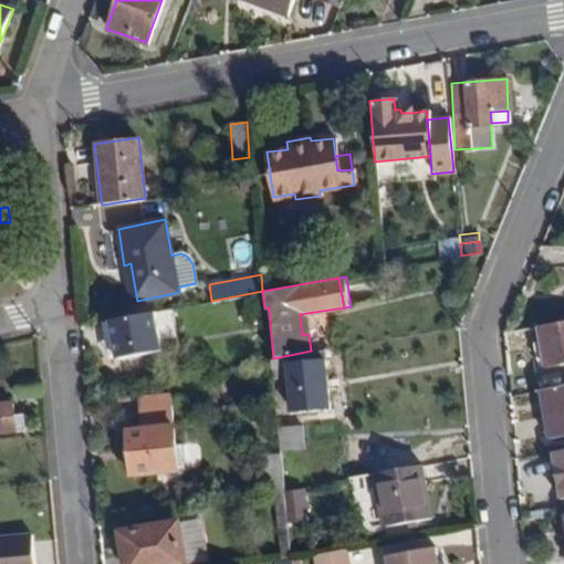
[(117,356),(159,348),(152,312),(111,320),(117,356)]
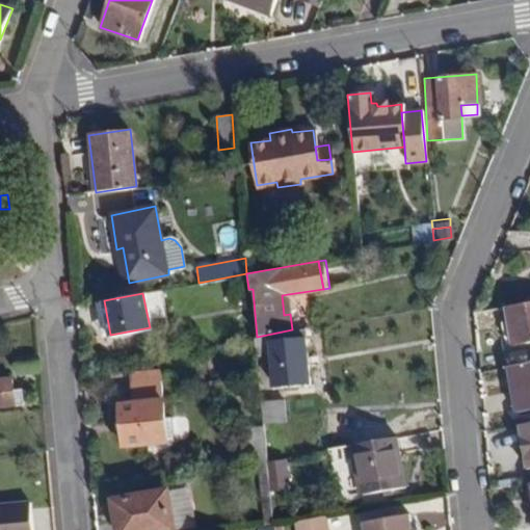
[(284,315),(290,314),(288,294),(282,295),(284,315)]
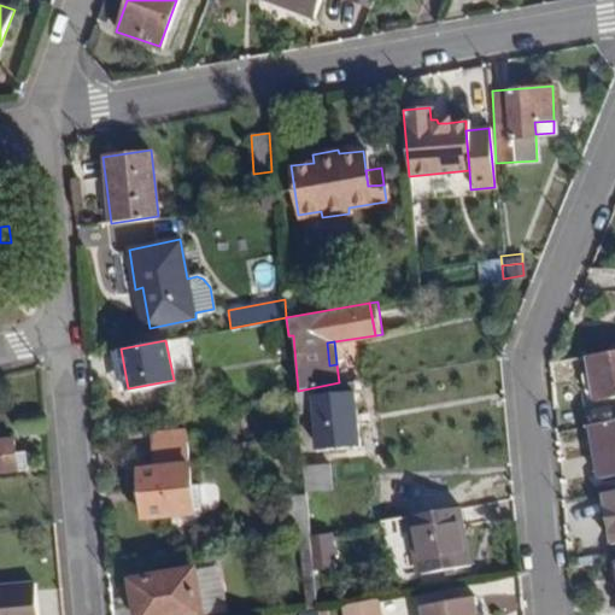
[(593,399),(614,394),(614,350),(586,356),(593,399)]
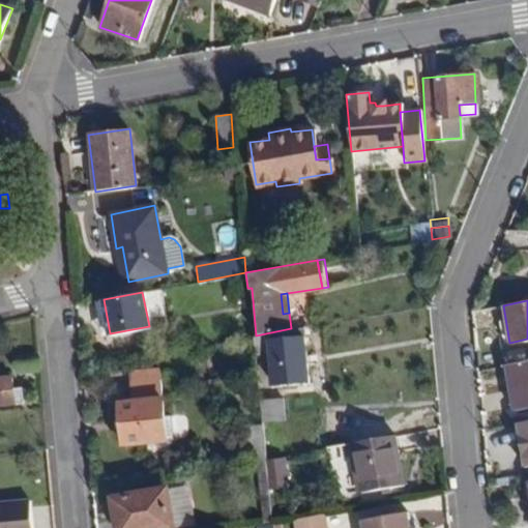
[(272,384),(306,380),(302,326),(291,328),(256,335),(252,336),(254,354),(270,353),(272,384)]
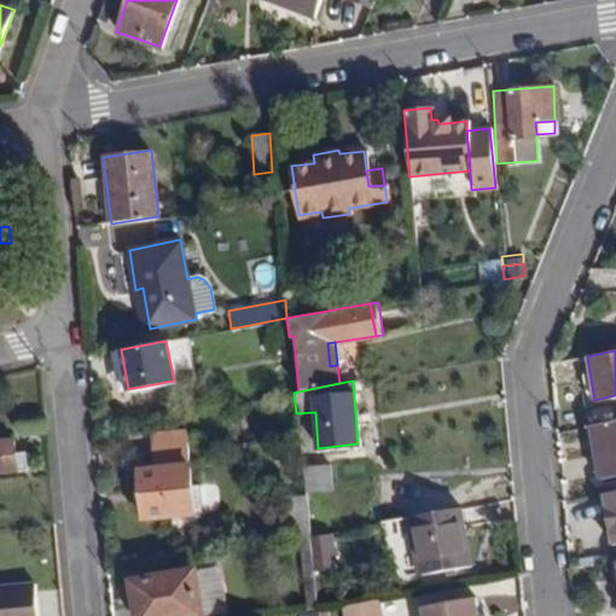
[(599,478),(615,475),(615,419),(591,424),(599,478)]
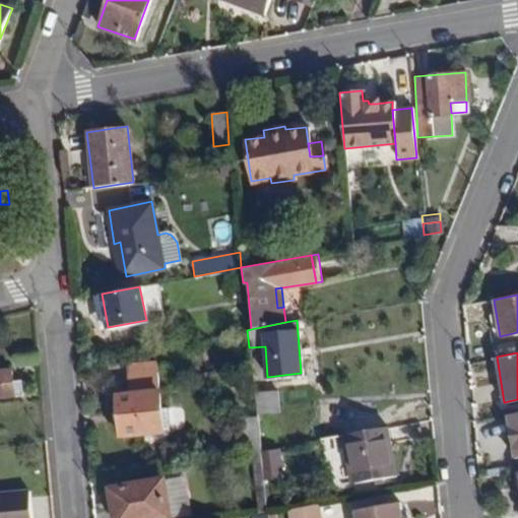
[(120,436),(137,434),(142,433),(162,431),(163,437),(168,431),(166,406),(158,407),(155,364),(128,366),(130,394),(116,395),(120,436)]
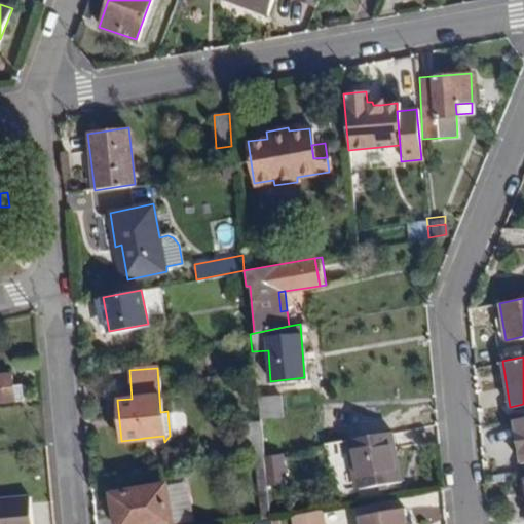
[(0,402),(23,399),(21,384),(12,385),(10,370),(0,372),(0,402)]
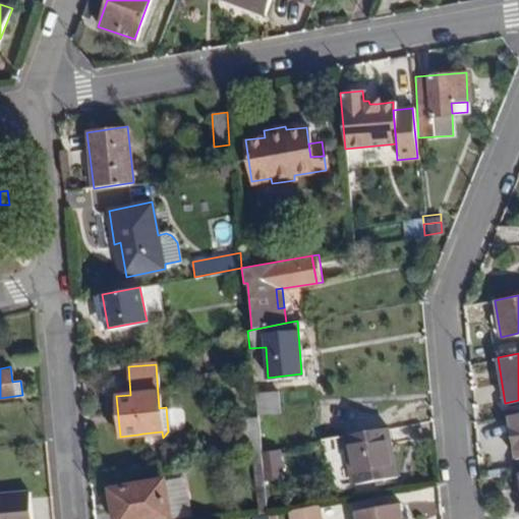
[(254,390),(255,412),(279,411),(278,389),(254,390)]
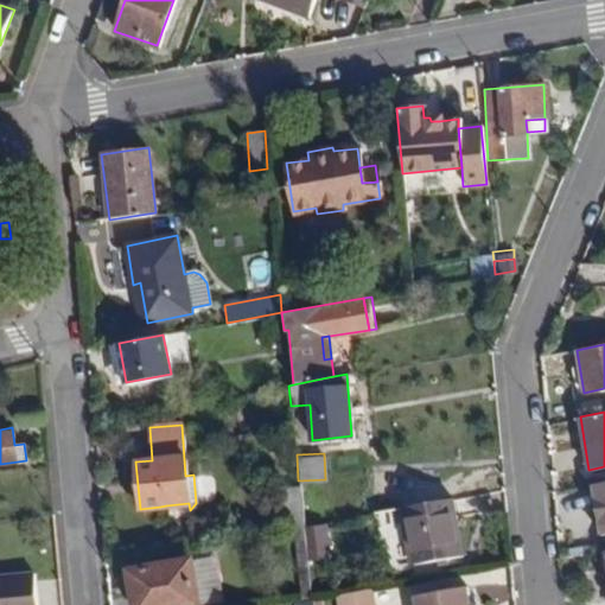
[(599,536),(604,534),(604,479),(591,483),(599,536)]
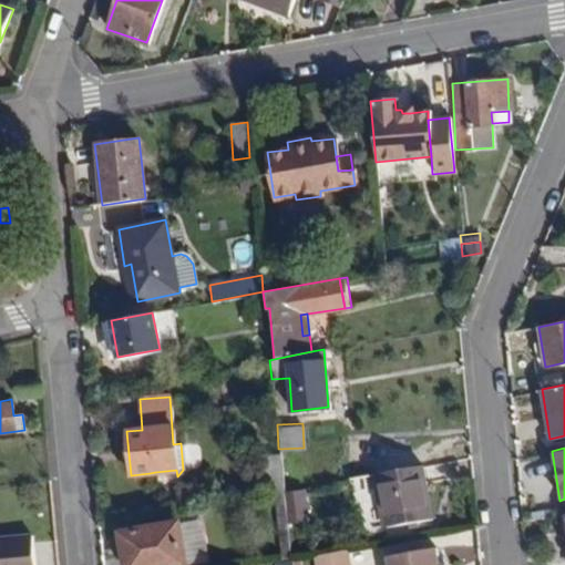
[(386,526),(430,516),(421,465),(376,474),(386,526)]
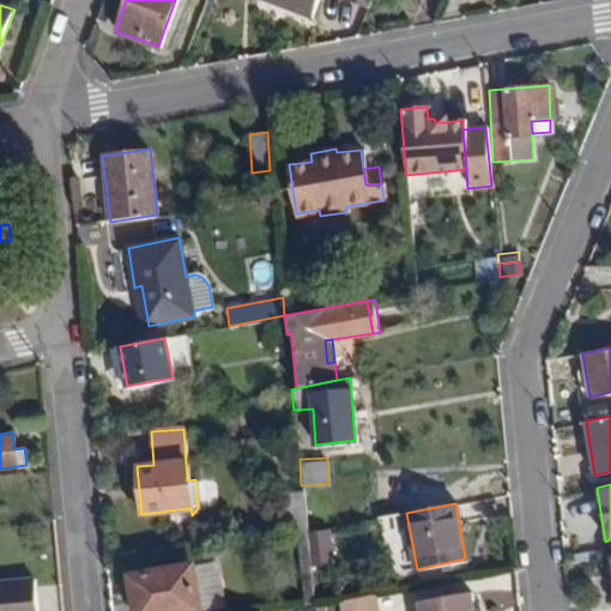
[(307,554),(330,551),(327,527),(304,531),(307,554)]
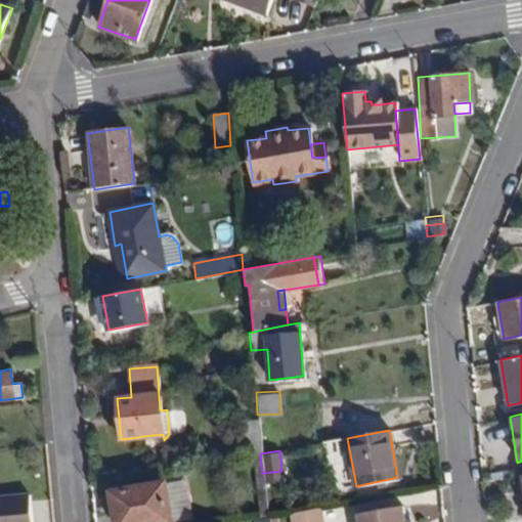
[(266,516),(263,483),(262,473),(260,453),(249,455),(255,518),(266,516)]
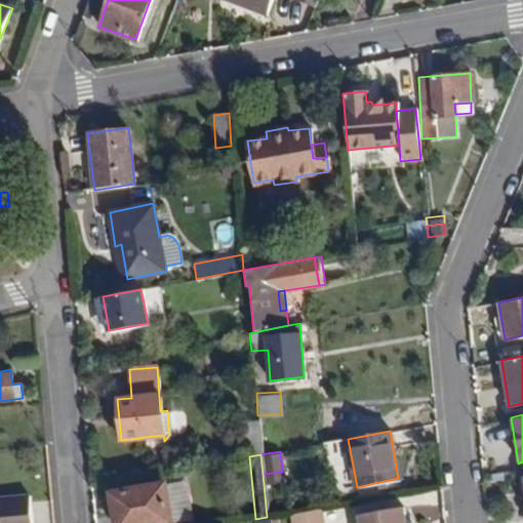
[(264,484),(282,482),(282,472),(263,474),(264,484)]
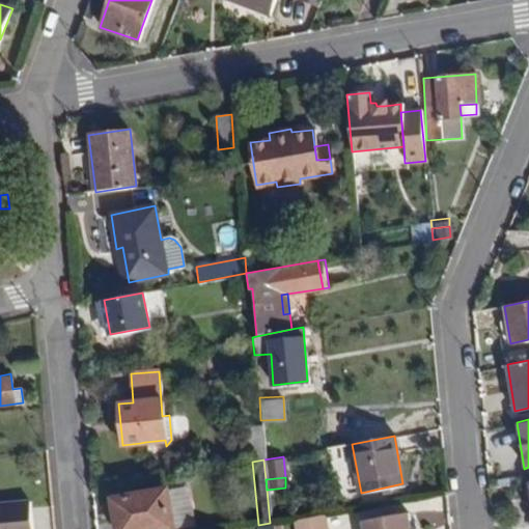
[(118,528),(157,528),(172,526),(165,490),(113,500),(118,528)]
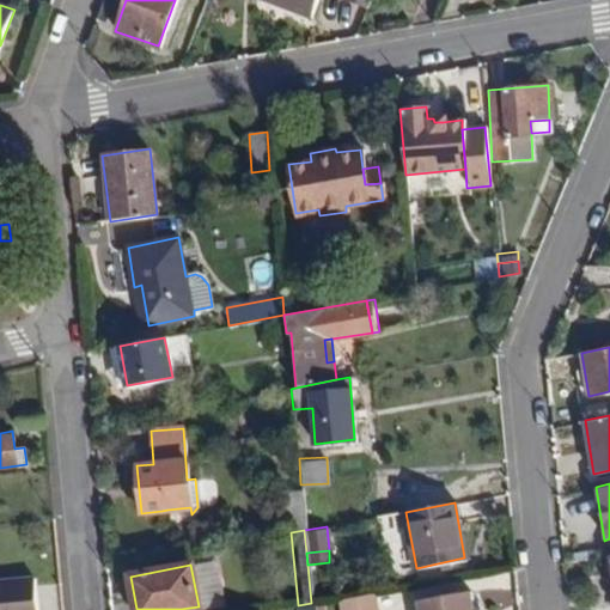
[(0,609),(34,609),(31,575),(0,579),(0,609)]
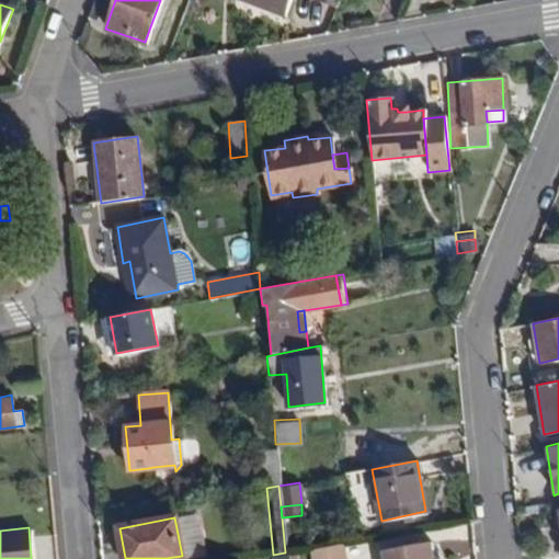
[(436,558),(436,556),(432,557),(429,539),(381,549),(383,558),(436,558)]
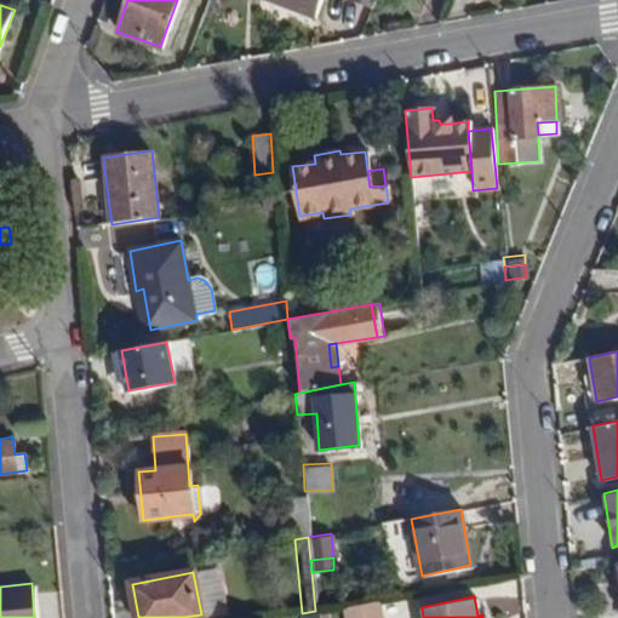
[(342,617),(381,617),(378,600),(341,607),(342,617)]
